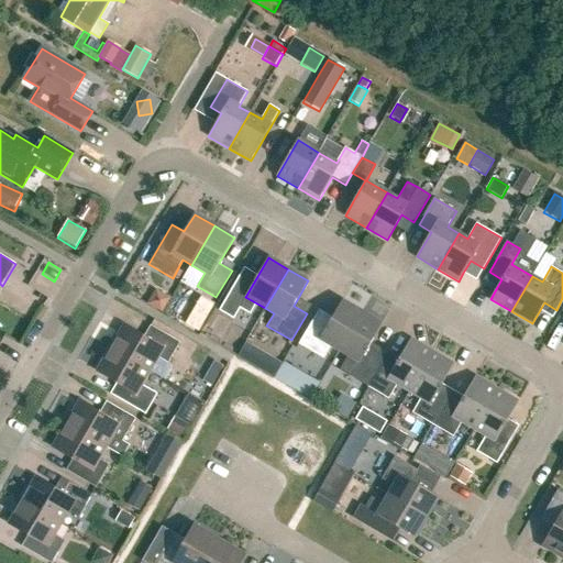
[(155,288),(150,304),(166,309),(172,294),(155,288)]
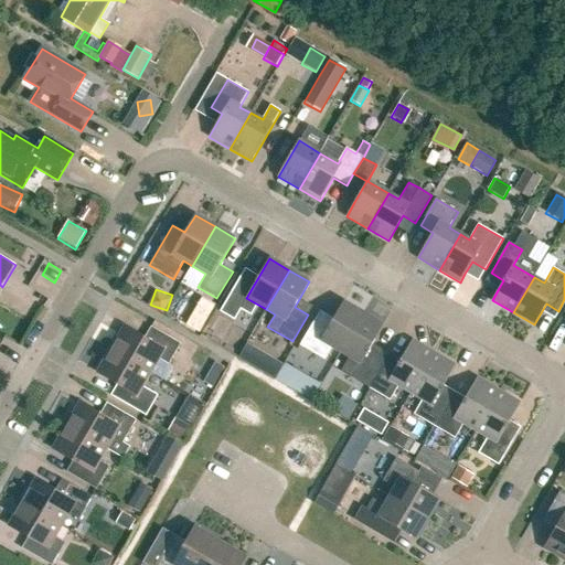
[(209,329),(224,338),(240,310),(225,301),(209,329)]
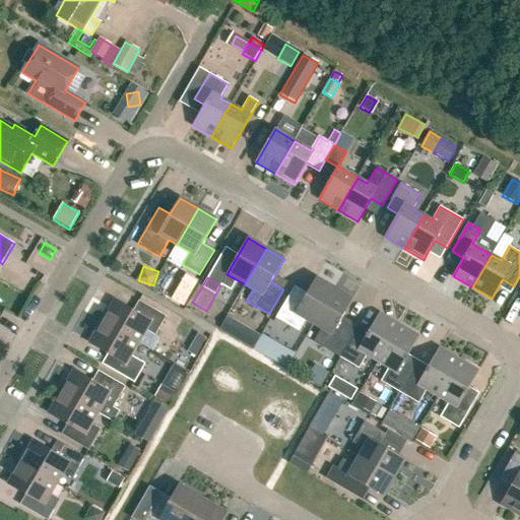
[(314,325),(334,288),(316,277),(303,301),(290,294),(276,319),(299,332),(306,320),(314,325)]
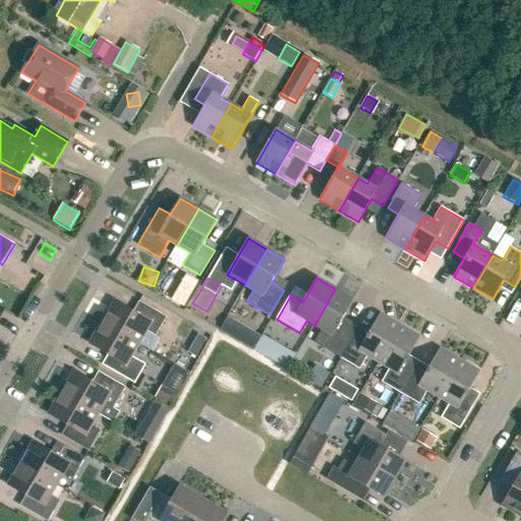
[(335,289),(314,326),(322,330),(314,343),(341,358),(356,332),(340,323),(343,317),(354,299),(335,289)]
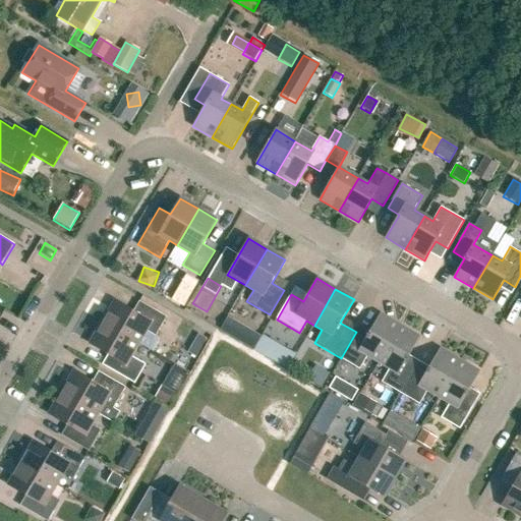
[(133,312),(115,301),(103,323),(138,344),(146,331),(156,336),(166,317),(139,302),(133,312)]
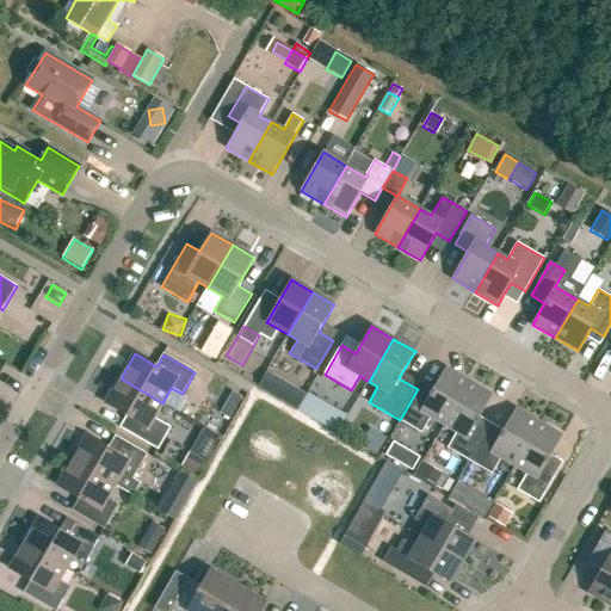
[(418,389),(400,420),(421,433),(431,417),(444,425),(469,383),(445,369),(433,390),(430,396),(418,389)]
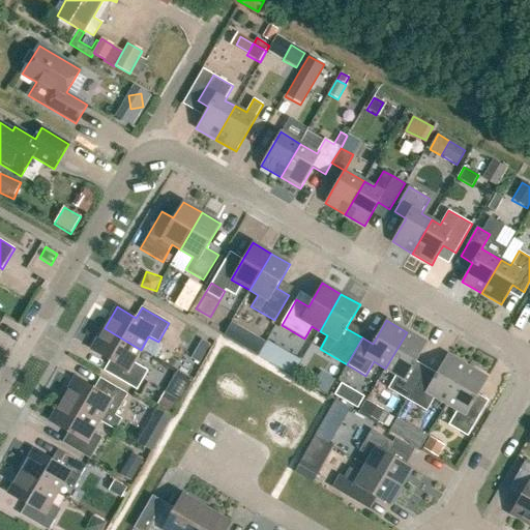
[(258,357),(266,343),(231,322),(223,336),(258,357)]
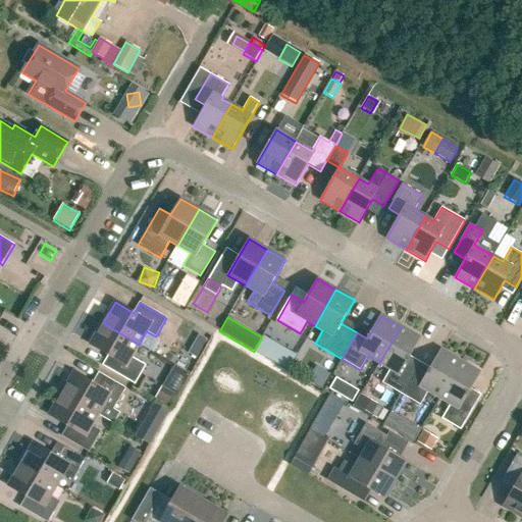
[(139,345),(103,323),(91,345),(108,355),(102,366),(135,384),(146,365),(132,357),(139,345)]
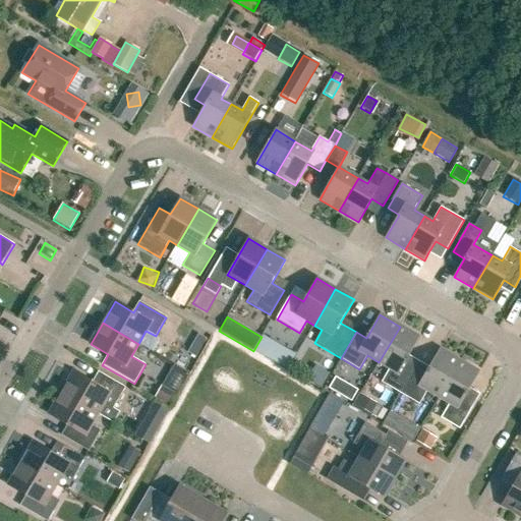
[(416,366),(406,360),(419,338),(400,327),(379,362),(390,368),(382,383),(401,393),(416,366)]
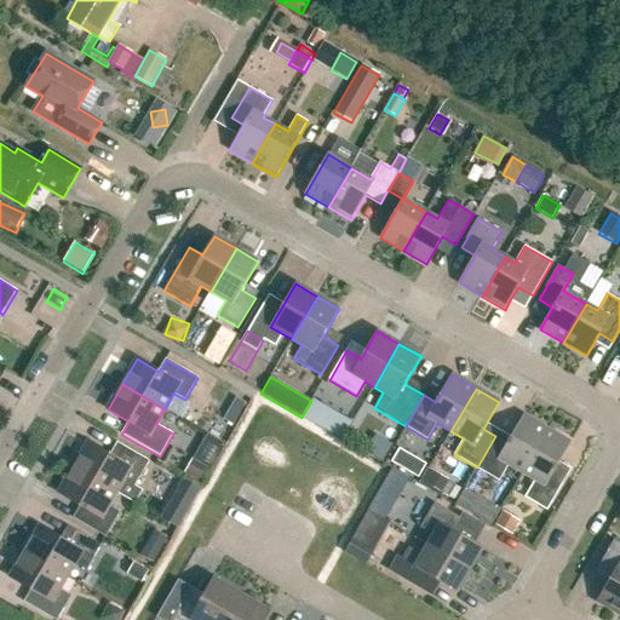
[(237,424),(247,400),(236,395),(225,419),(237,424)]
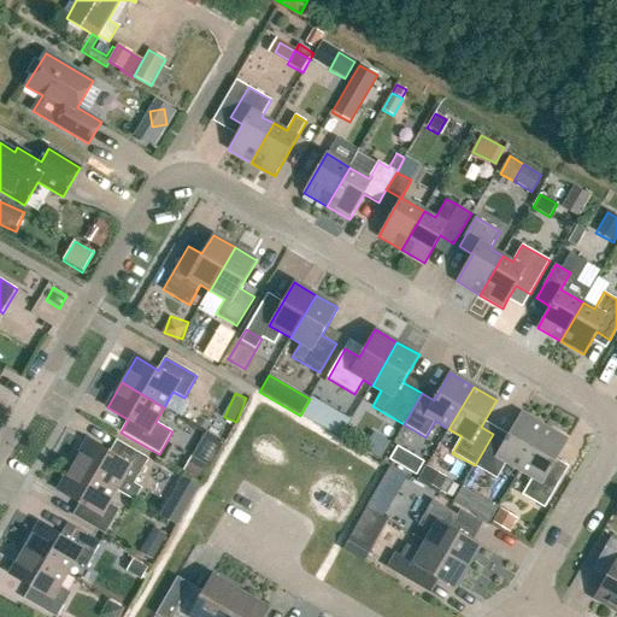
[(519,470),(544,428),(521,415),(505,441),(493,434),(475,465),(497,479),(506,462),(519,470)]
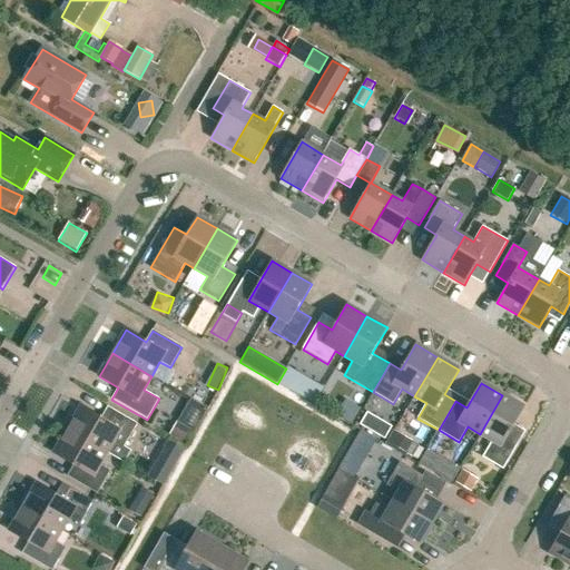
[(505,440),(523,408),(502,395),(480,434),(492,441),(482,458),(503,470),(517,446),(505,440)]
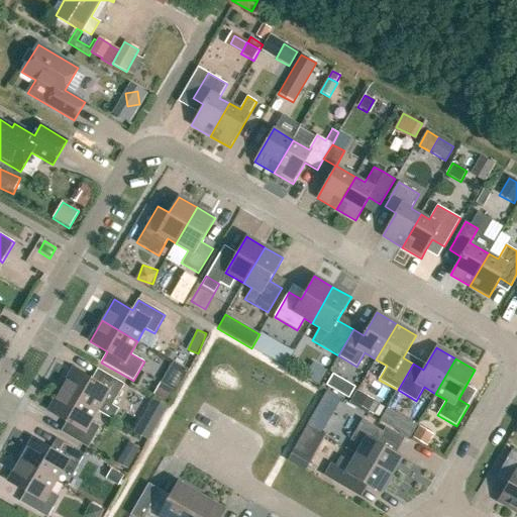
[(174,392),(187,371),(173,362),(160,384),(174,392)]
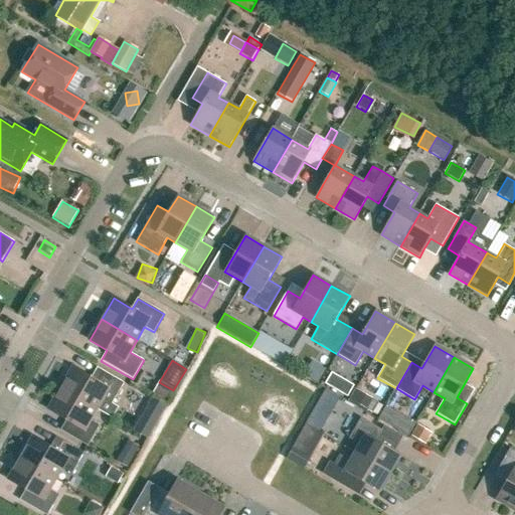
[(316,384),(325,369),(314,362),(306,378),(316,384)]
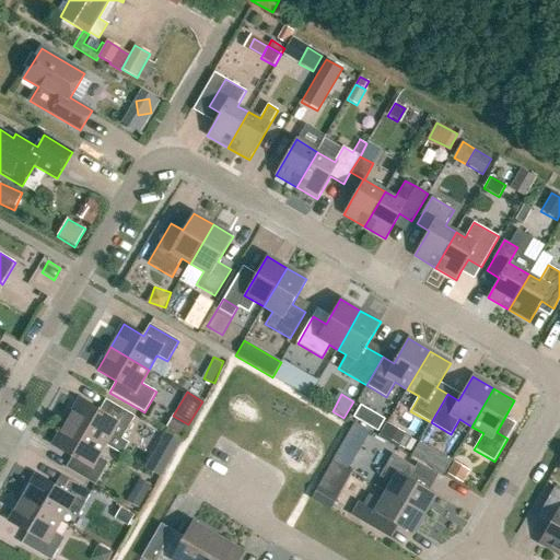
[(123,439),(135,417),(106,400),(100,411),(80,399),(67,422),(105,445),(112,433),(123,439)]
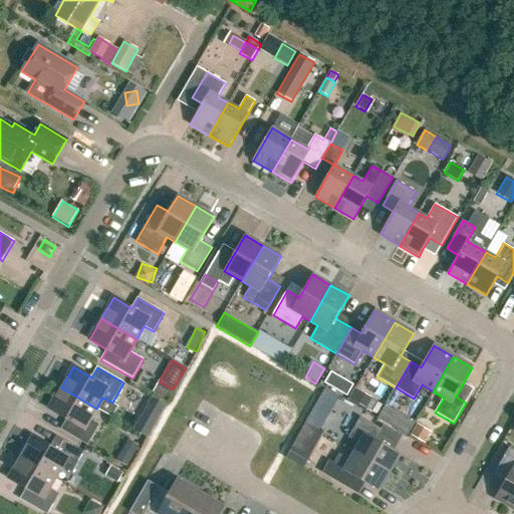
[(350,395),(356,381),(331,370),(326,383),(350,395)]
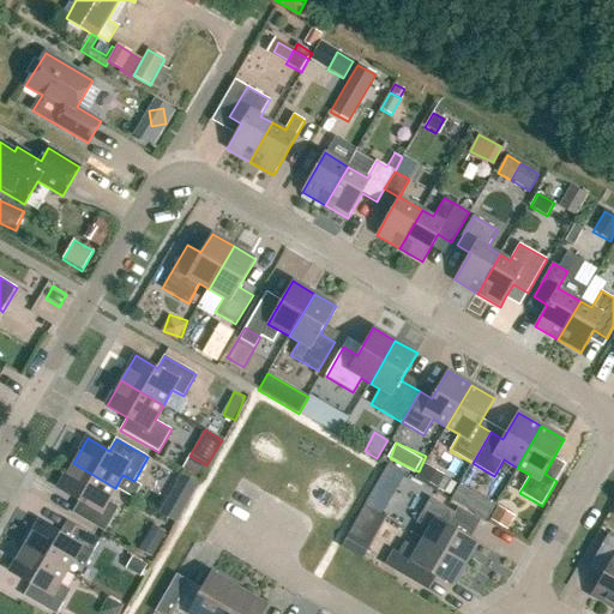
[(199,479),(206,465),(190,456),(182,469),(185,470),(199,479)]
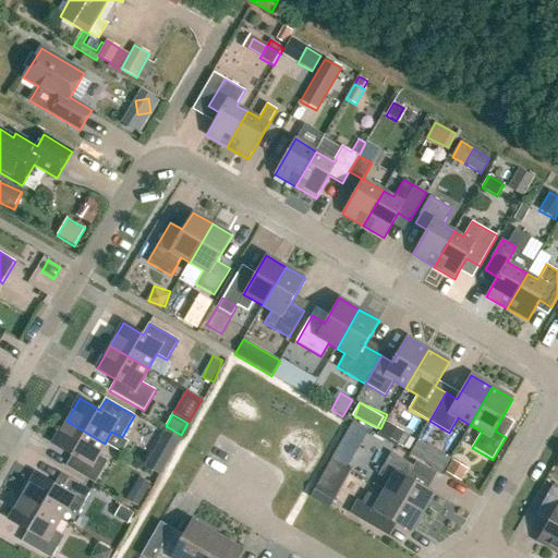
[(97,455),(105,444),(67,421),(52,444),(72,456),(65,466),(95,483),(108,461),(97,455)]
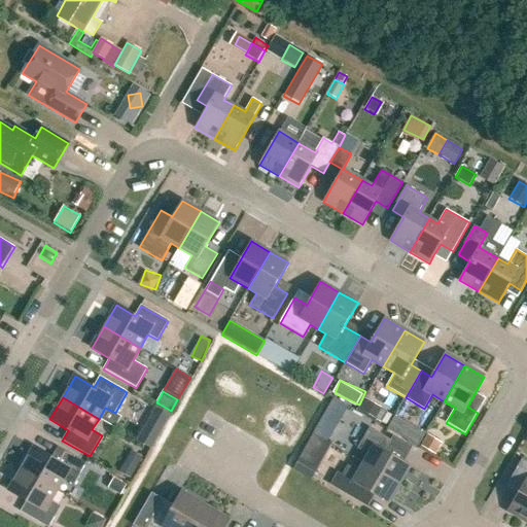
[(332,426),(344,406),(334,399),(321,420),(332,426)]
